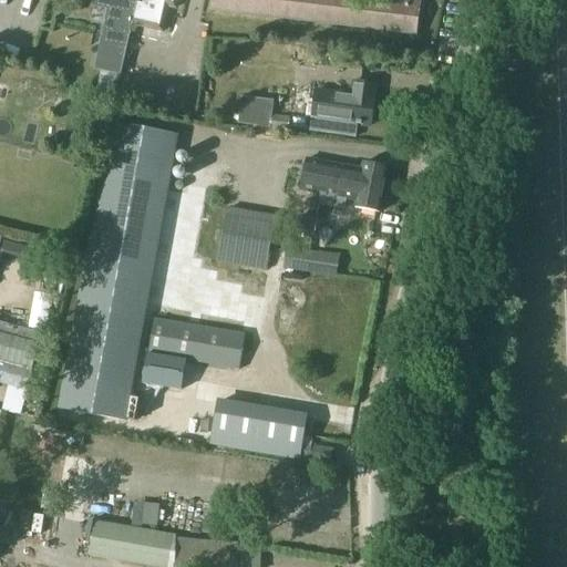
[(136,0),(113,0),(107,24),(107,27),(98,69),(121,74),(131,30),(133,23),(132,23),(136,0)]
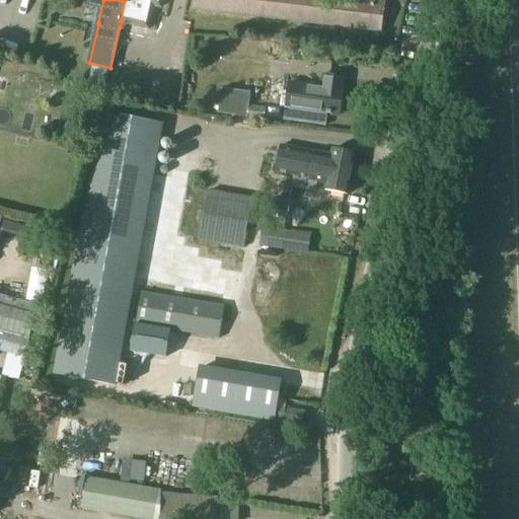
[(125,0),(121,21),(122,21),(149,27),(154,5),(161,7),(162,0),(125,0)]
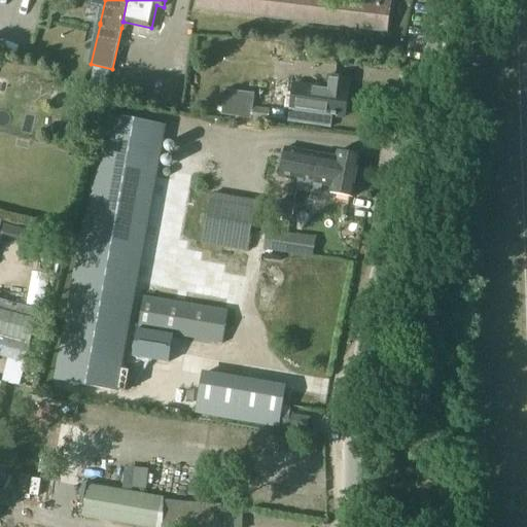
[(386,32),(390,3),(367,0),(198,0),(198,9),(386,32)]
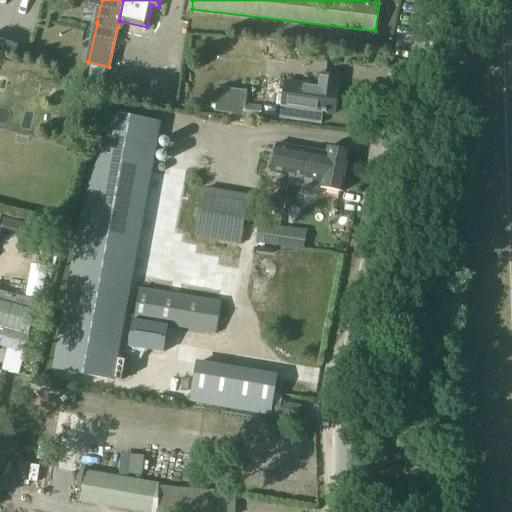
[(286,84),(283,107),(290,108),(289,120),(320,124),(321,112),(335,114),(338,90),(339,77),(339,76),(318,73),(317,85),(287,80),(286,84)]
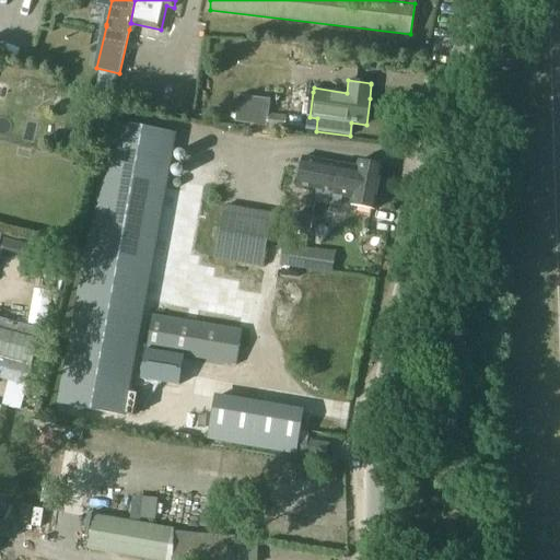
[(269,114),(271,100),(238,96),(235,123),(268,126),(268,128),(284,129),(287,116),(269,114)]
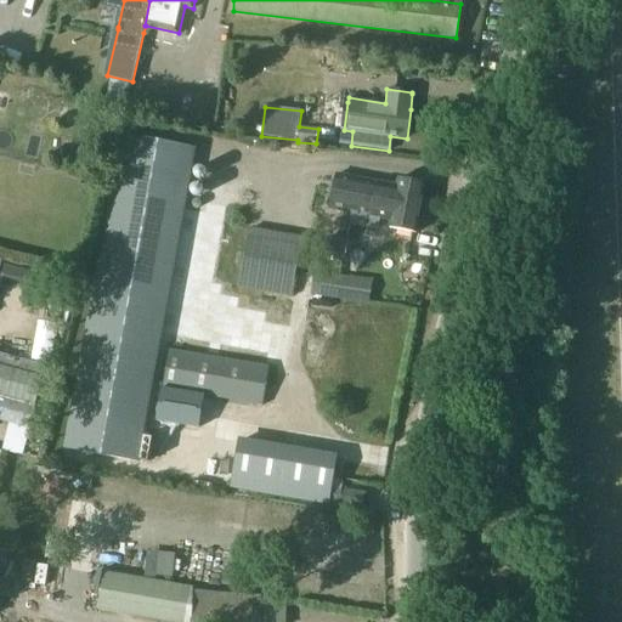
[(67,450),(139,463),(196,148),(126,136),(67,450)]
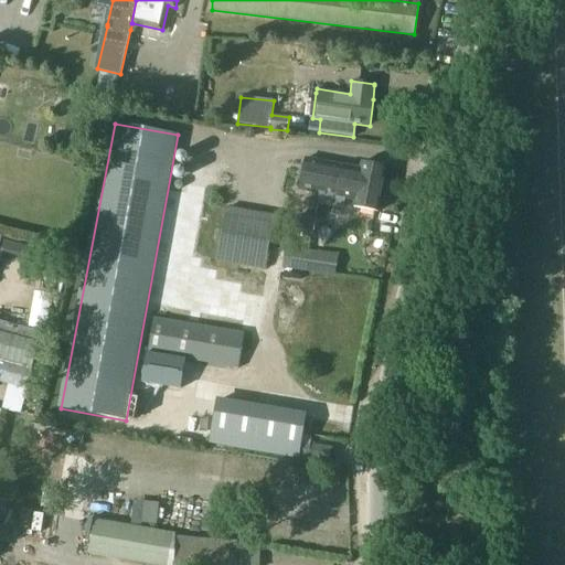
[(305,160),(301,176),(381,190),(385,167),(365,163),(364,170),(305,160)]
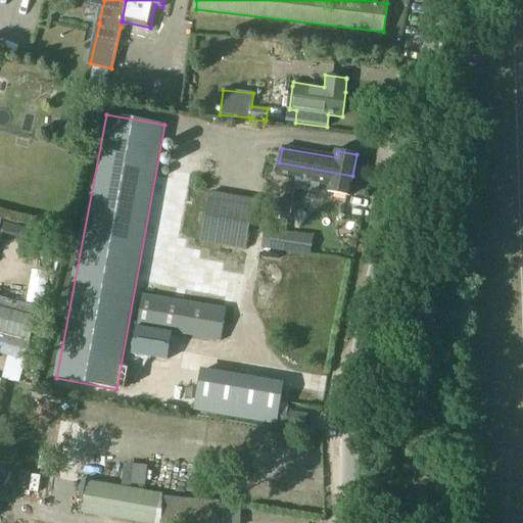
[(279,162),(277,177),(296,180),(294,188),(318,192),(319,183),(331,185),(330,192),(348,196),(352,176),(279,162)]
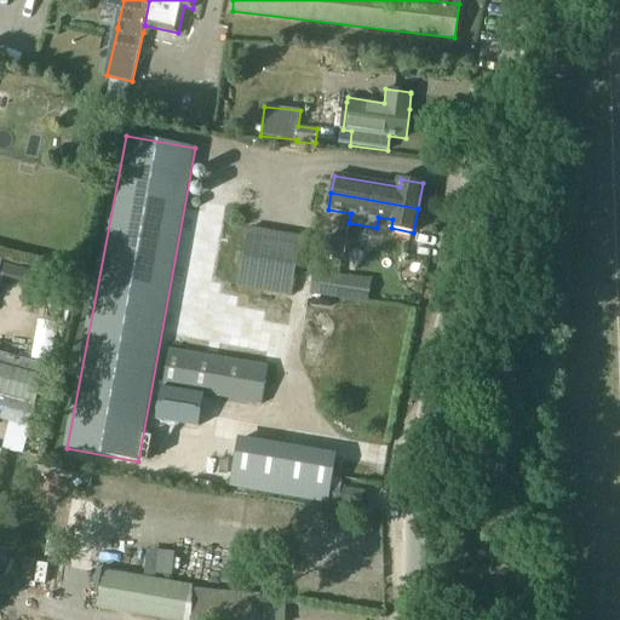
[(298,239),(247,230),(237,285),(288,293),(298,239)]
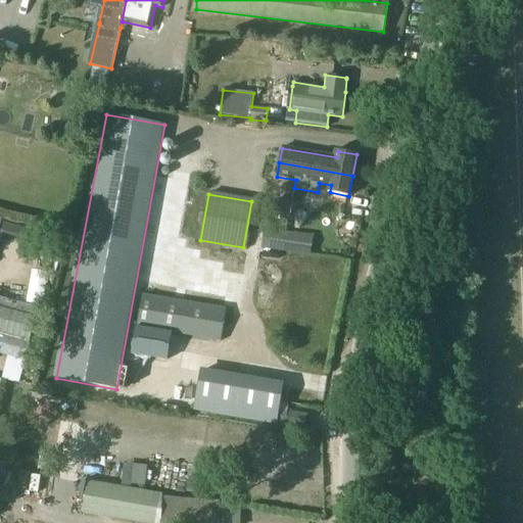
[(276,198),(273,215),(290,218),(293,202),(276,198)]
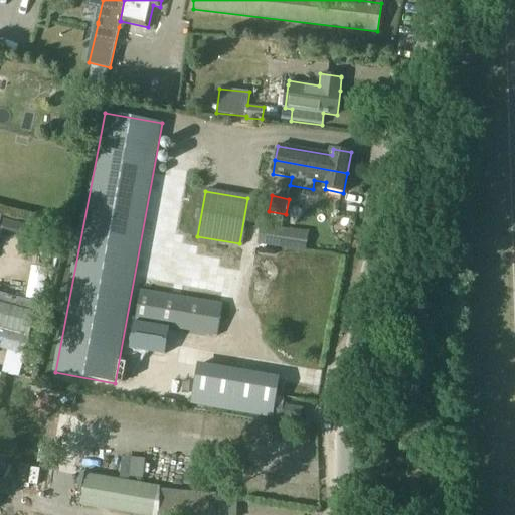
[(259,244),(290,249),(306,252),(309,231),(293,229),(262,224),(259,244)]
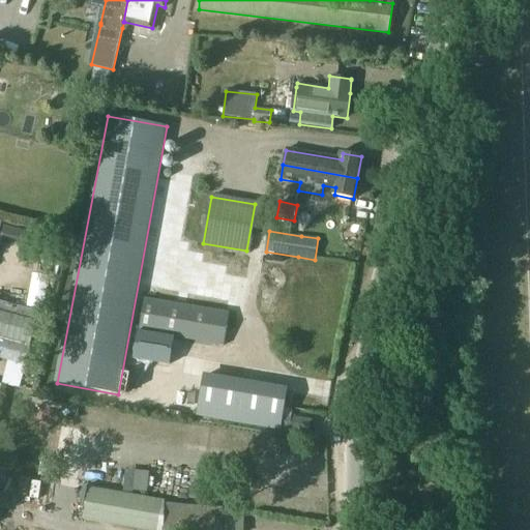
[(139,331),(223,346),(229,314),(144,299),(139,331)]
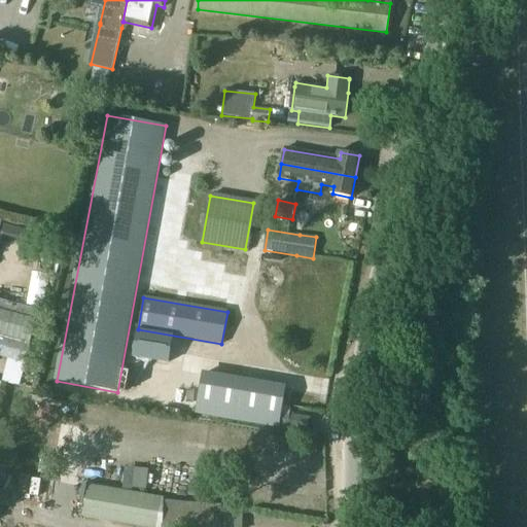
[(137,329),(132,356),(168,363),(173,336),(137,329)]
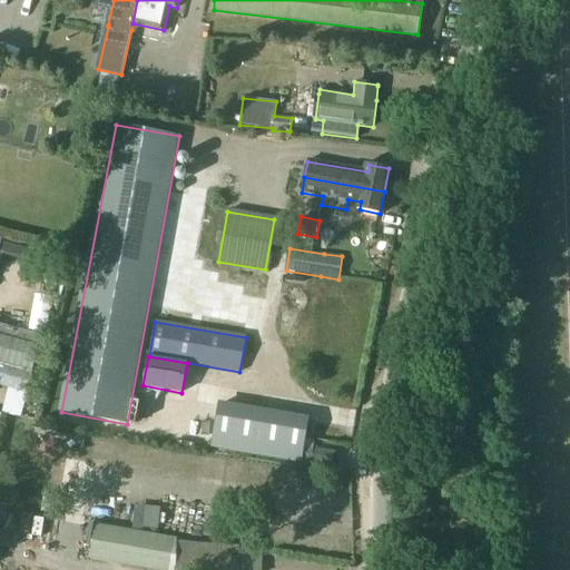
[(218,405),(212,448),(302,463),(310,421),(218,405)]
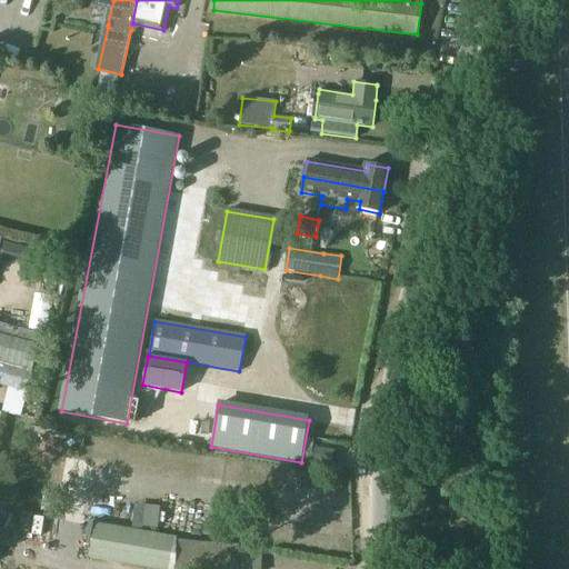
[(311,448),(309,461),(331,465),(333,451),(311,448)]
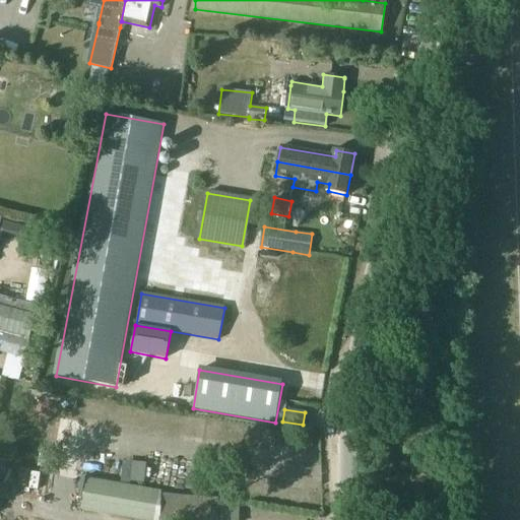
[(86,485),(82,510),(83,511),(140,519),(159,519),(163,494),(161,494),(161,491),(132,485),(87,477),(87,480),(86,485)]
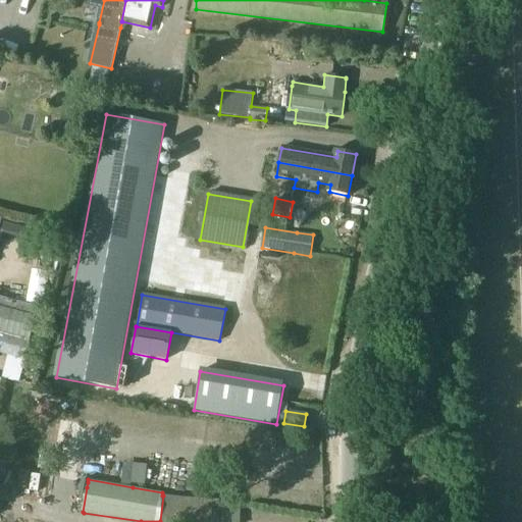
[(163,496),(160,521),(240,521),(240,504),(221,501),(214,500),(185,498),(163,496)]
